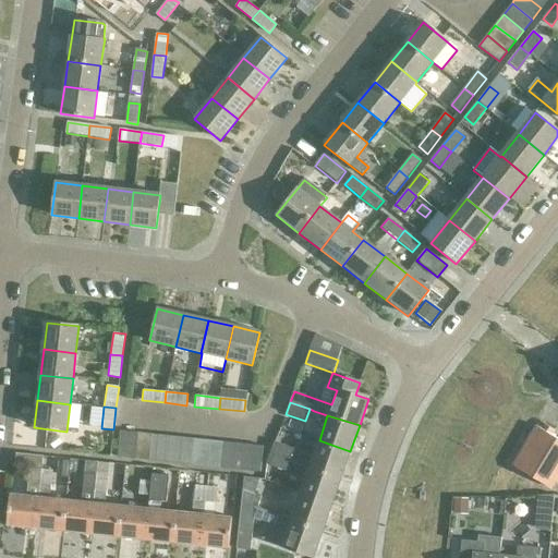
[(550,490),(557,477),(557,440),(552,437),(537,427),(513,466),(550,490)]
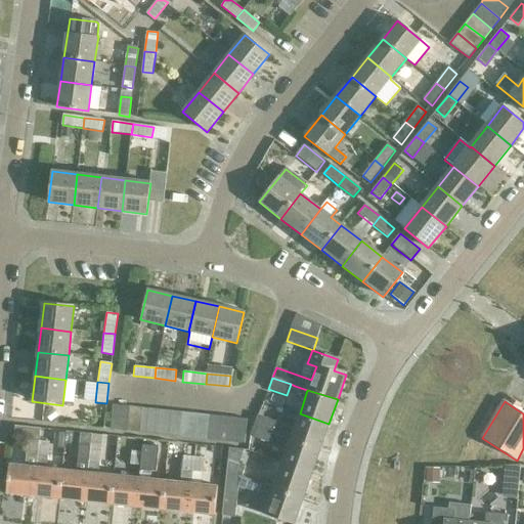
[(126,431),(129,406),(113,404),(111,429),(126,431)]
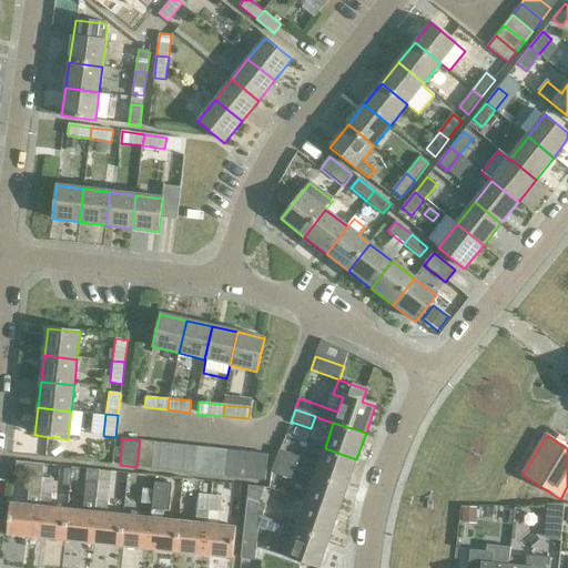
[(154,442),(140,440),(137,467),(152,468),(154,442)]
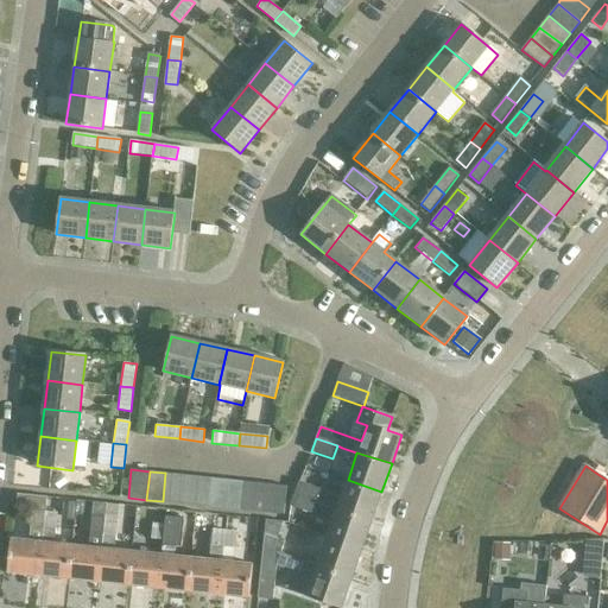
[(165,473),(163,501),(178,502),(182,475),(165,473)]
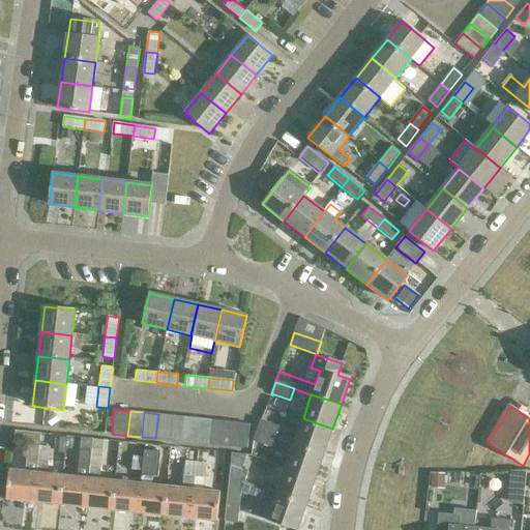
[(158,414),(155,438),(169,440),(171,415),(158,414)]
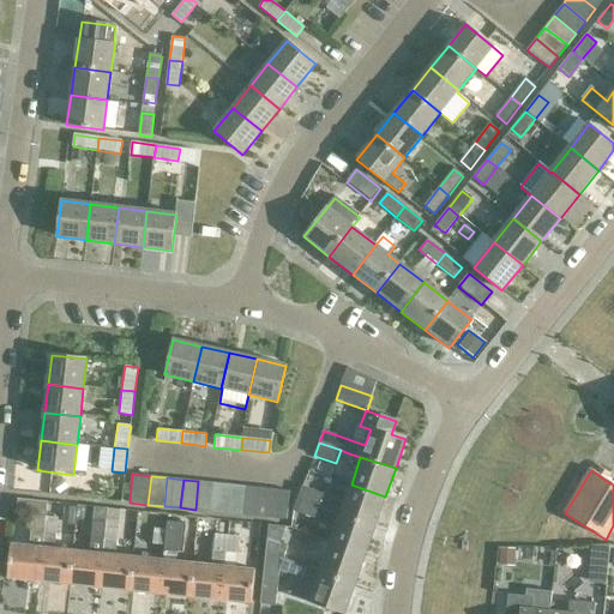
[(214,483),(198,481),(196,510),(211,512),(214,483)]
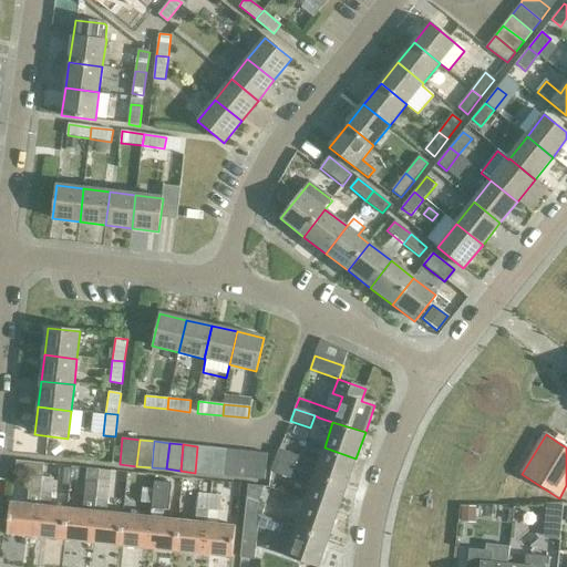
[(197,446),(195,473),(208,474),(212,447),(197,446)]
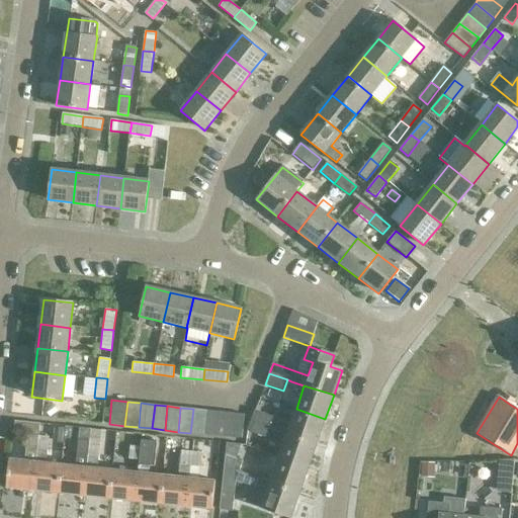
[(193,409),(190,433),(203,434),(205,410),(193,409)]
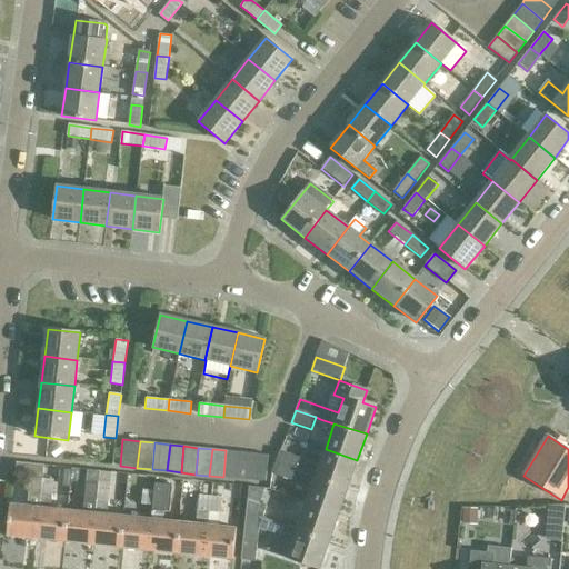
[(296,470),(316,477),(347,488),(357,460),(326,449),(319,466),(279,452),(275,463),(296,470)]
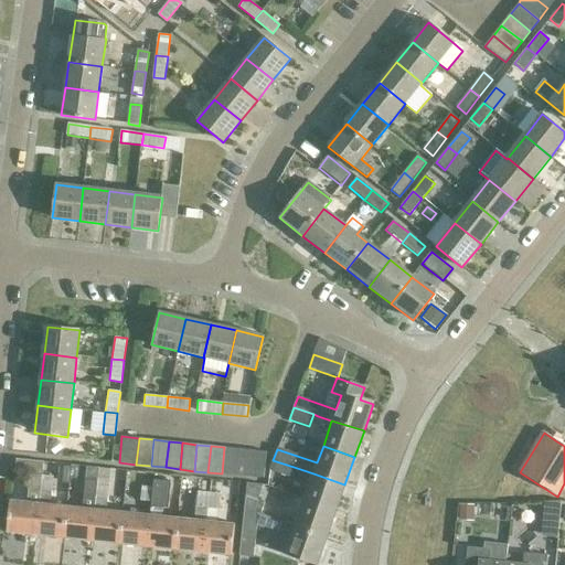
[(224,447),(222,473),(236,476),(238,449),(224,447)]
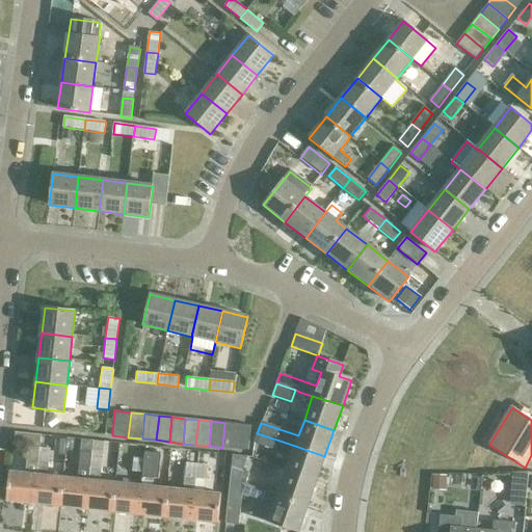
[(238,424),(224,423),(222,448),(235,449),(238,424)]
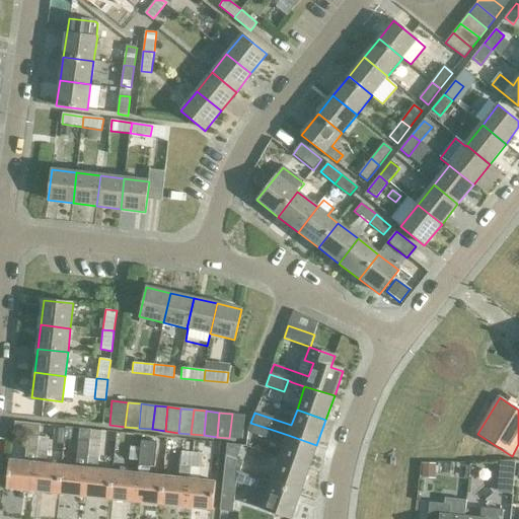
[(232,414),(229,438),(241,439),(244,415),(232,414)]
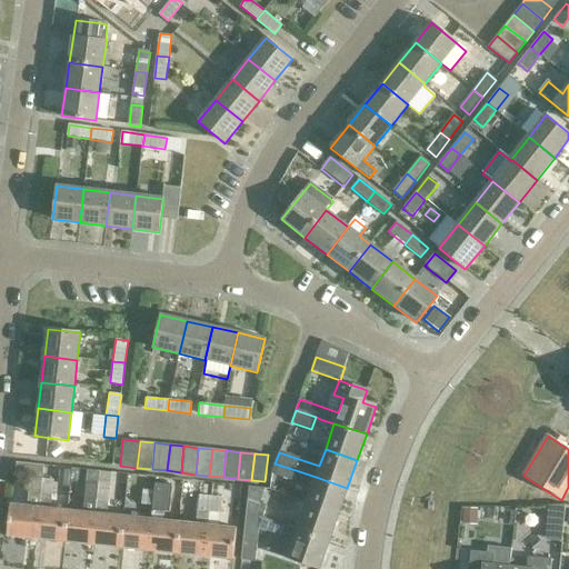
[(35,539),(41,480),(42,466),(16,462),(13,477),(29,478),(27,507),(9,505),(6,536),(35,539)]
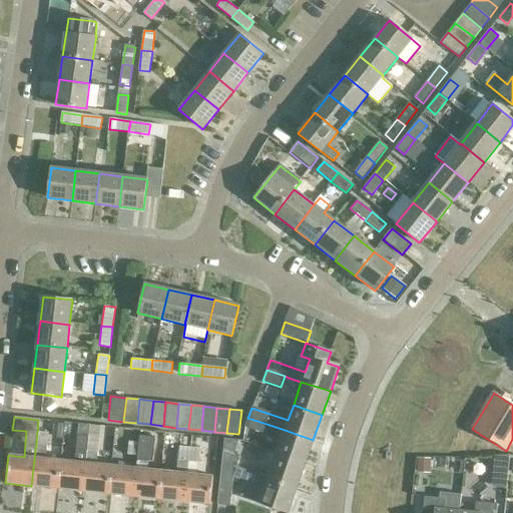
[(263,434),(267,424),(247,418),(243,428),(263,434)]
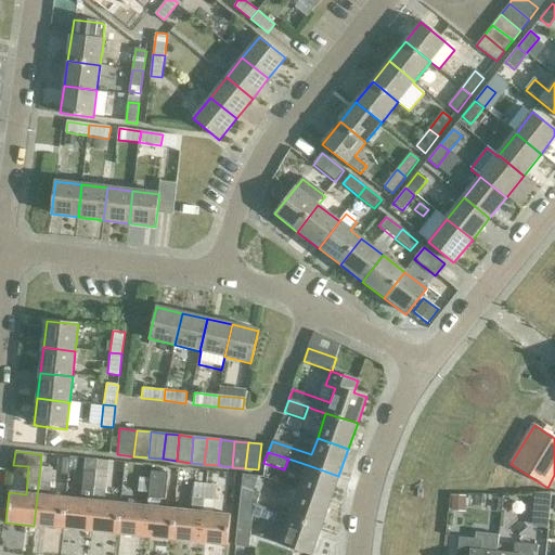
[(56,457),(54,473),(65,474),(66,457),(56,457)]
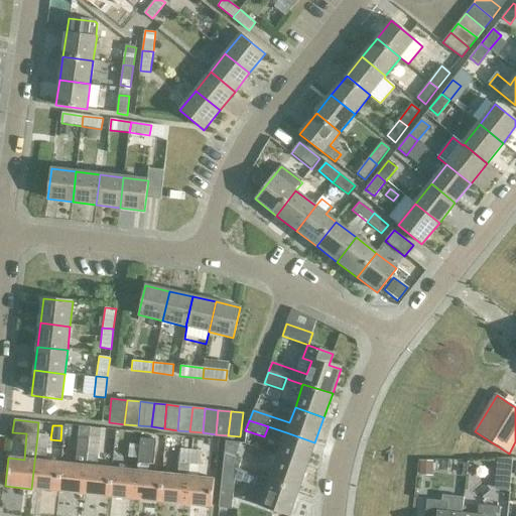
[(314,442),(286,432),(278,456),(307,466),(314,442)]
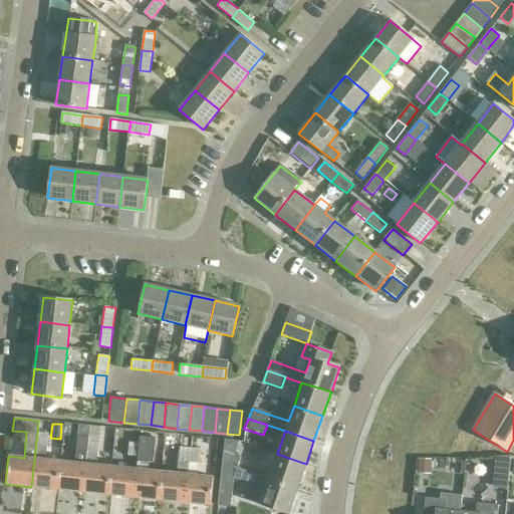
[(37,434),(31,487),(57,489),(60,461),(44,460),(47,435),(37,434)]
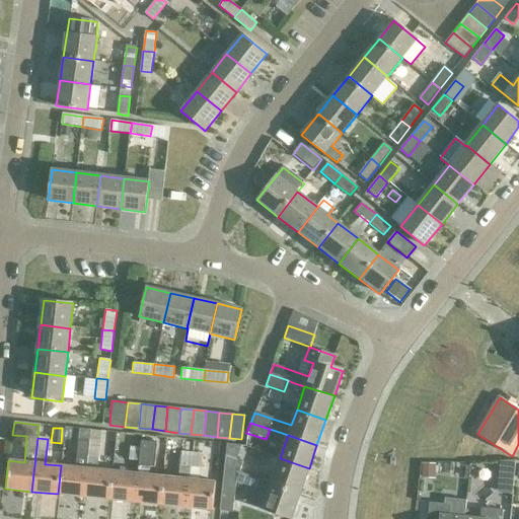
[(74,467),(61,465),(58,494),(83,497),(89,443),(77,442),(74,467)]
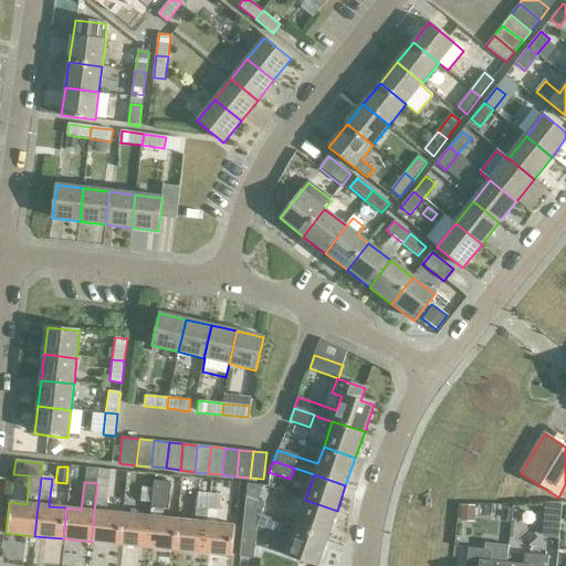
[(148,516),(145,547),(175,551),(178,520),(160,517),(161,509),(168,510),(170,483),(153,482),(152,489),(150,503),(148,516)]
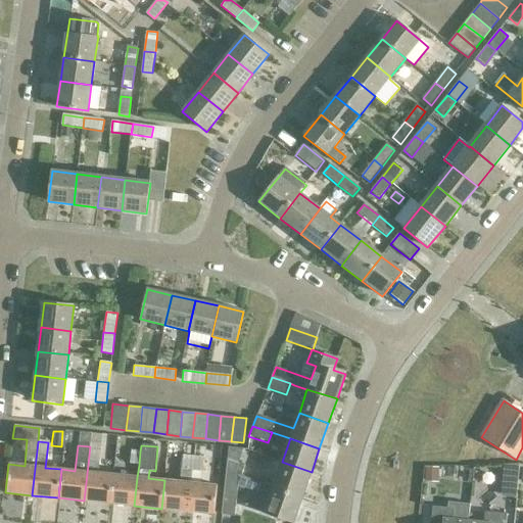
[(99,447),(90,446),(84,501),(109,504),(112,475),(96,473),(99,447)]
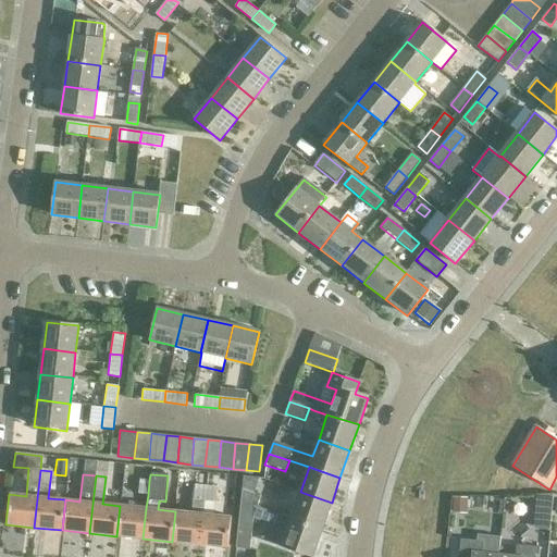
[(242,477),(240,492),(252,495),(258,479),(242,477)]
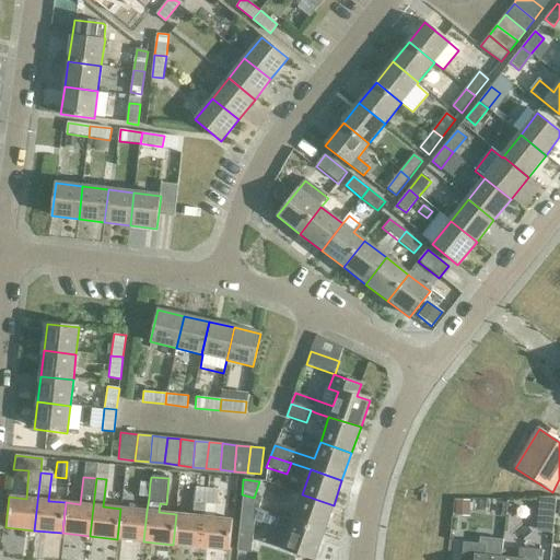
[(137,497),(149,498),(150,483),(139,482),(137,497)]
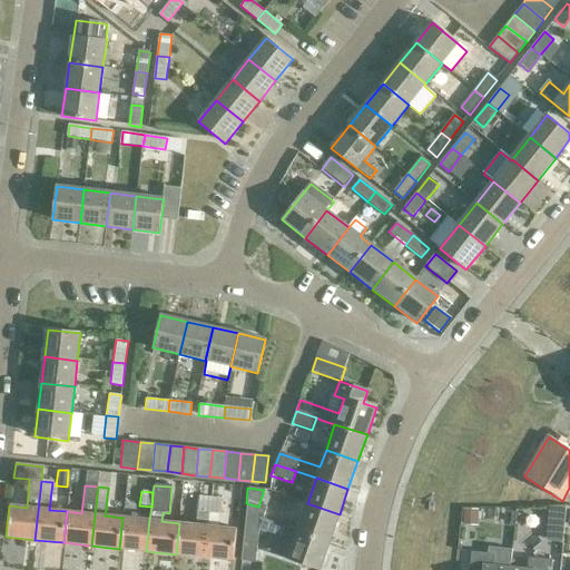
[(194,524),(179,523),(176,554),(203,558),(209,498),(197,497),(194,524)]
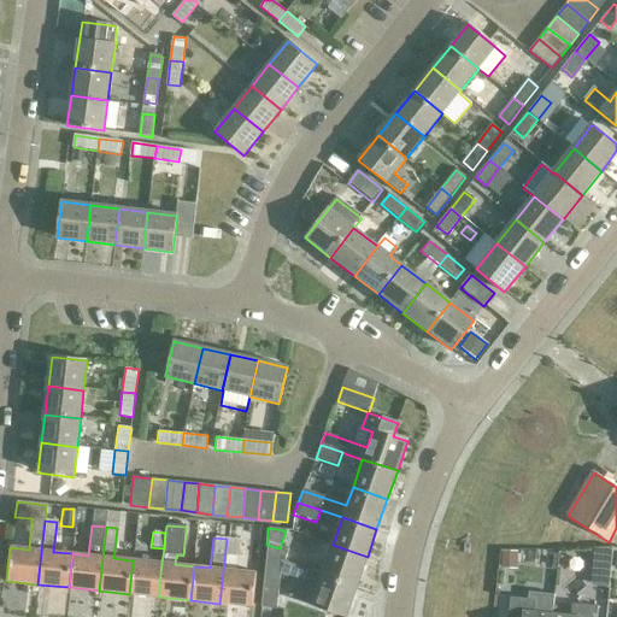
[(239,541),(227,539),(219,604),(251,606),(254,573),(235,571),(239,541)]
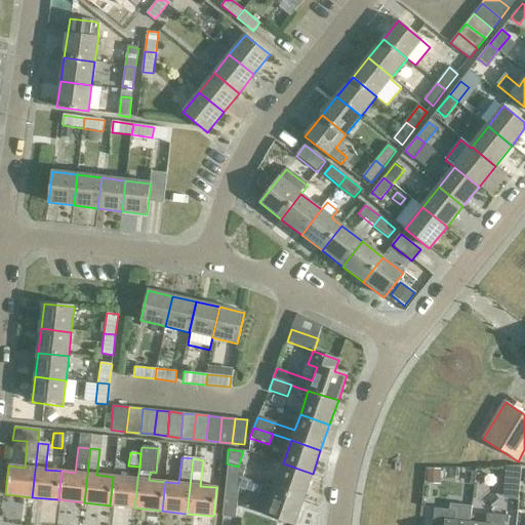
[(239,477),(242,478),(244,469),(238,467),(227,463),(226,473),(239,477)]
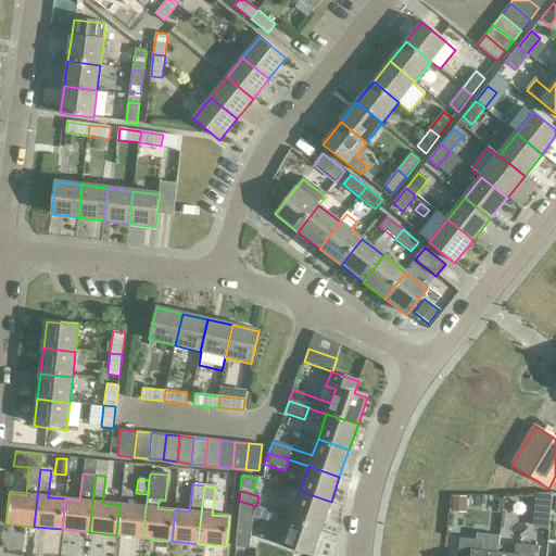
[(300,491),(290,518),(321,528),(331,502),(300,491)]
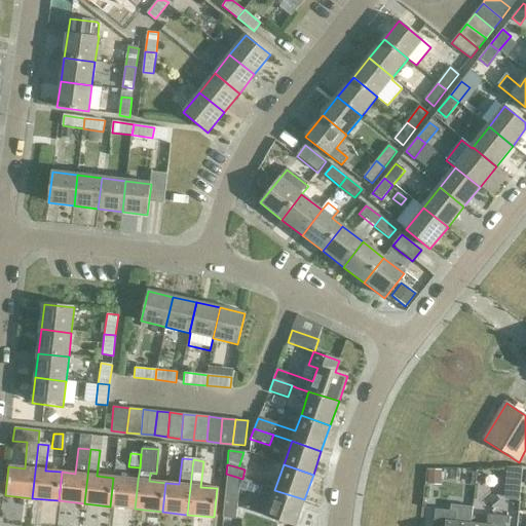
[(440,470),(426,470),(426,484),(440,484),(440,470)]
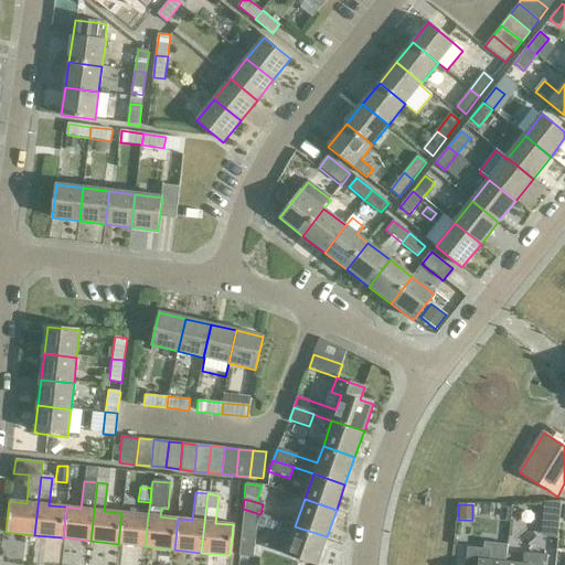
[(544,504),(544,515),(560,516),(561,504),(544,504)]
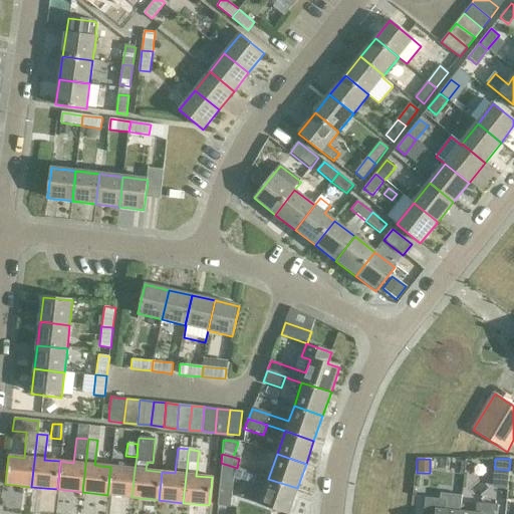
[(230,508),(234,467),(221,463),(217,507),(230,508)]
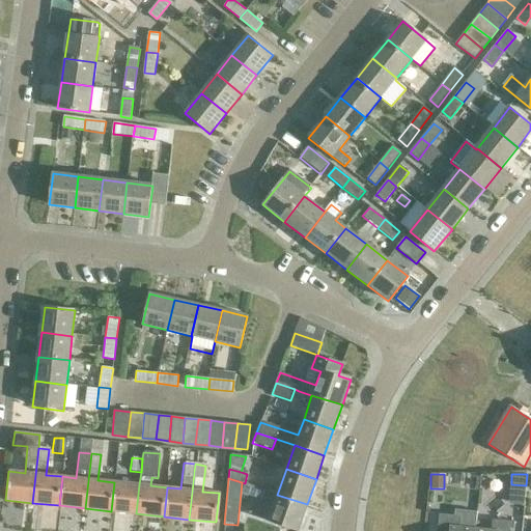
[(136,513),(139,484),(114,482),(111,511),(136,513)]
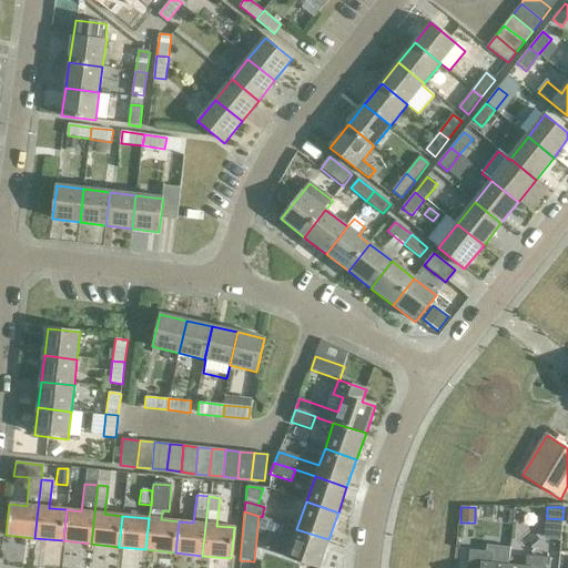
[(271,535),(266,550),(286,557),(317,567),(318,567),(328,539),(296,529),(275,523),(271,535)]
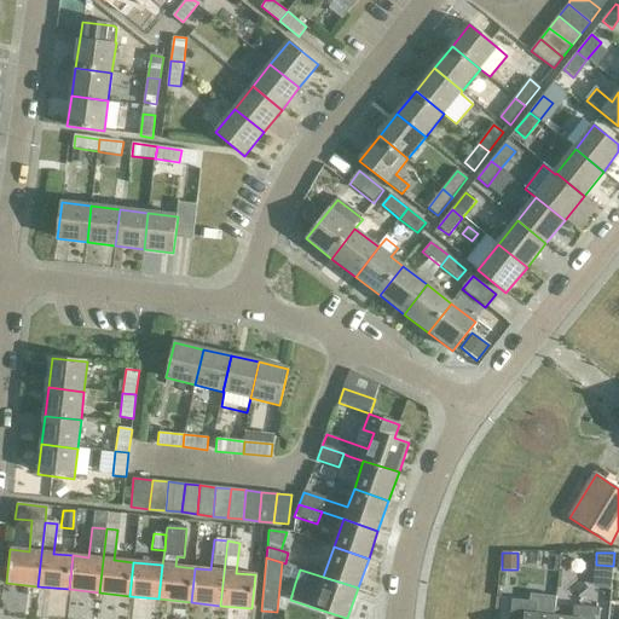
[(512,601),(509,618),(554,618),(556,599),(528,595),(528,602),(512,601)]
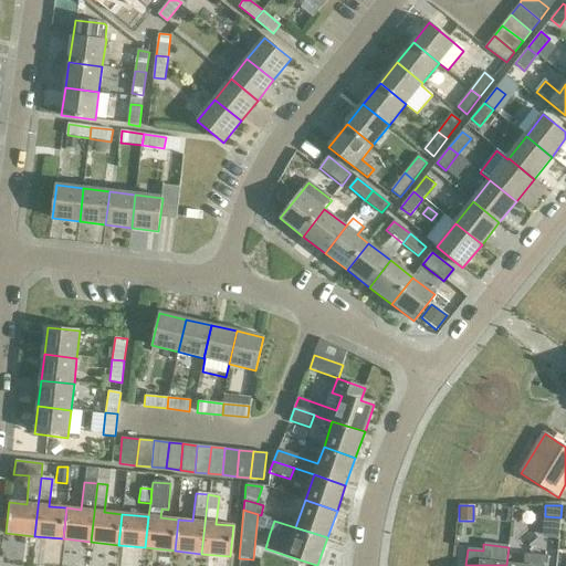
[(523,565),(510,565),(506,565),(547,565),(548,558),(525,556),(523,565)]
